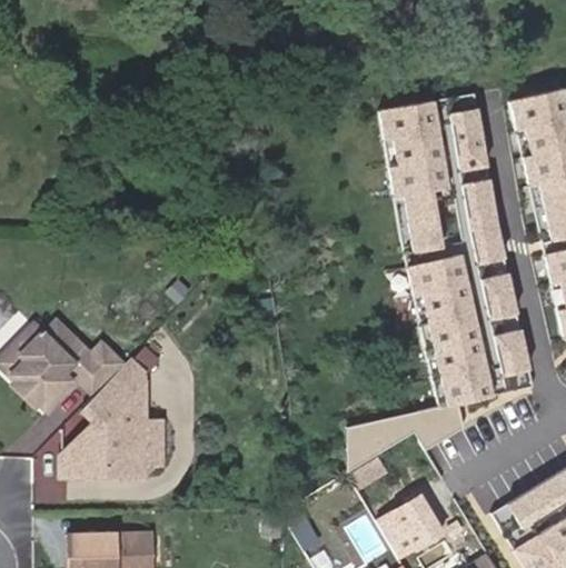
[(565,89),(510,101),(516,129),(526,127),(532,153),(523,156),(529,188),(539,186),(550,240),(565,237),(565,89)]
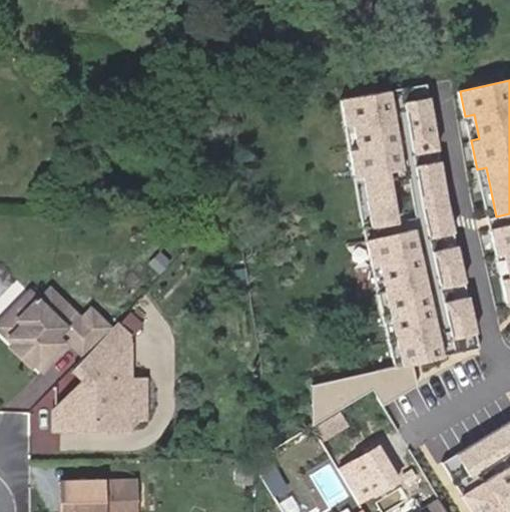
[(392,93),(341,102),(345,126),(354,125),(358,150),(350,151),(355,180),(364,179),(372,228),(398,223),(390,172),(404,170),(392,93)]
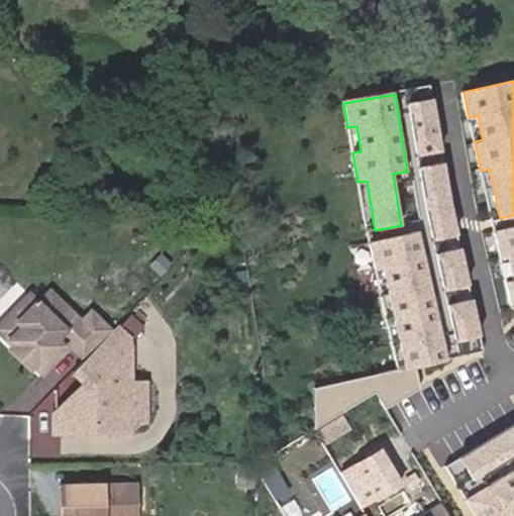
[(434,97),(407,103),(417,158),(445,152),(434,97)]
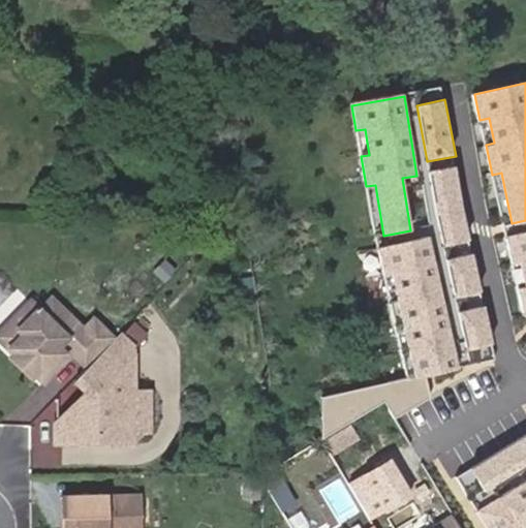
[(457,167),(431,174),(446,247),(472,242),(457,167)]
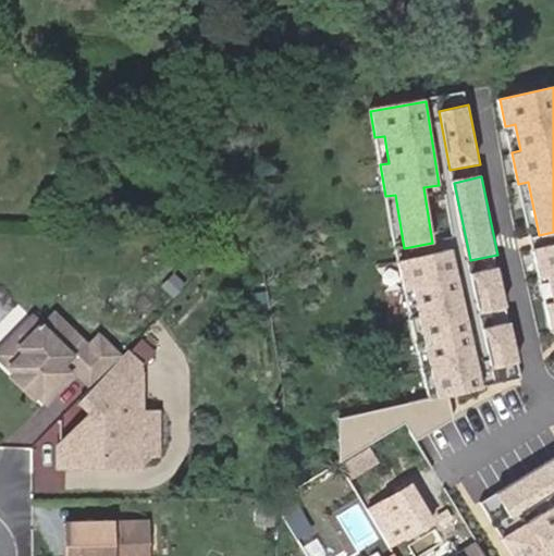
[(553,245),(533,249),(552,334),(553,334),(553,245)]
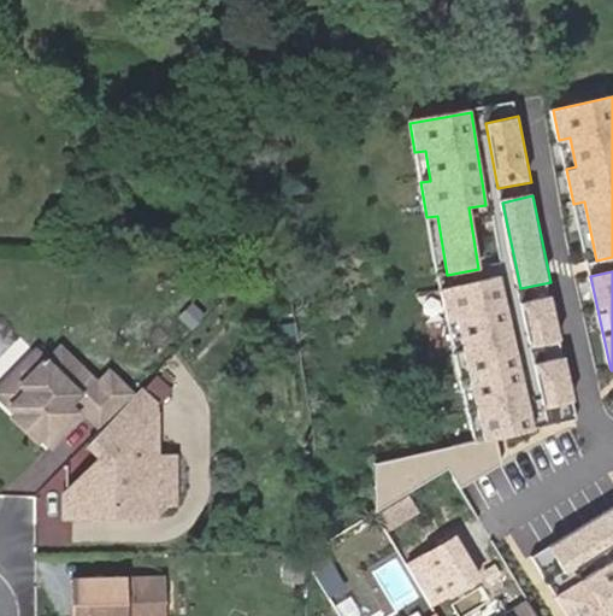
[(500,277),(441,292),(448,322),(458,320),(485,441),(536,429),(500,277)]
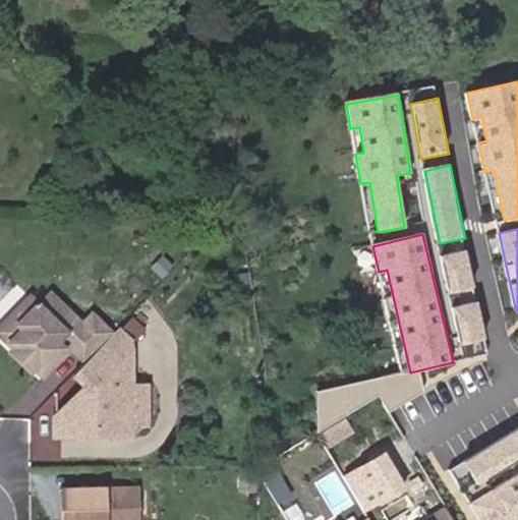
[(468,250),(441,255),(449,295),(475,290),(468,250)]
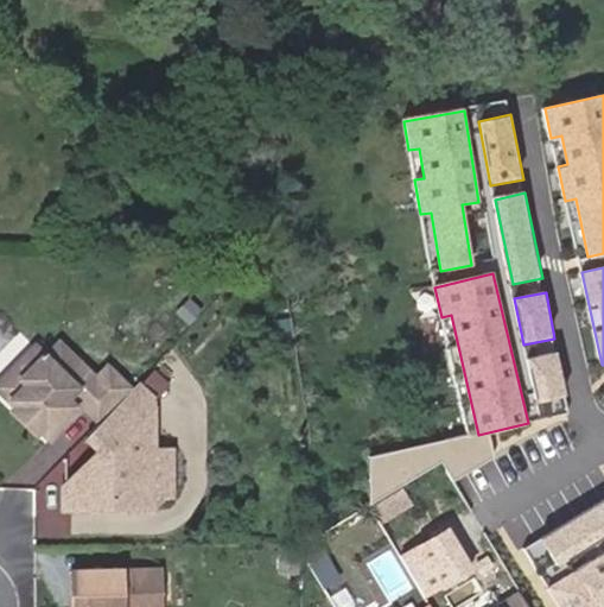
[(102,416),(133,384),(109,361),(99,373),(62,339),(49,352),(38,341),(14,365),(26,377),(11,393),(48,429),(75,400),(80,405),(86,399),(102,416)]
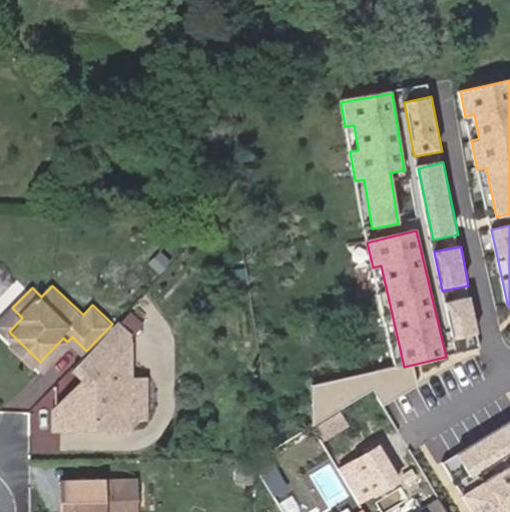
[(470,296),(444,301),(451,339),(477,334),(470,296)]
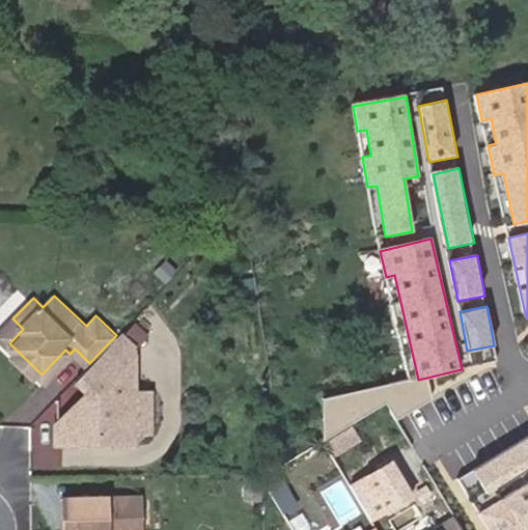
[(50,427),(50,448),(138,448),(138,440),(138,394),(138,335),(127,324),(116,335),(89,363),(75,379),(86,390),(50,427)]
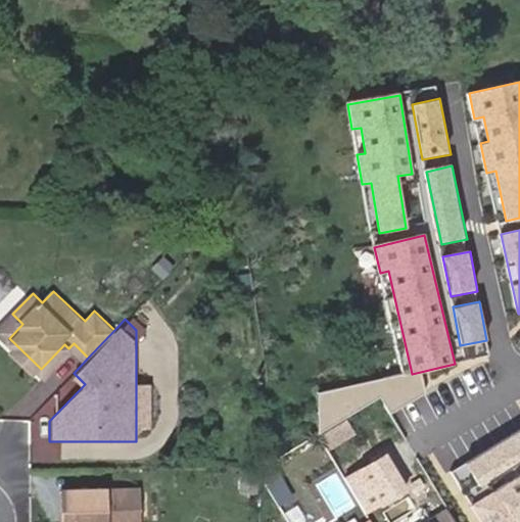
[(85,384),(74,373),(49,398),(49,421),(85,384)]
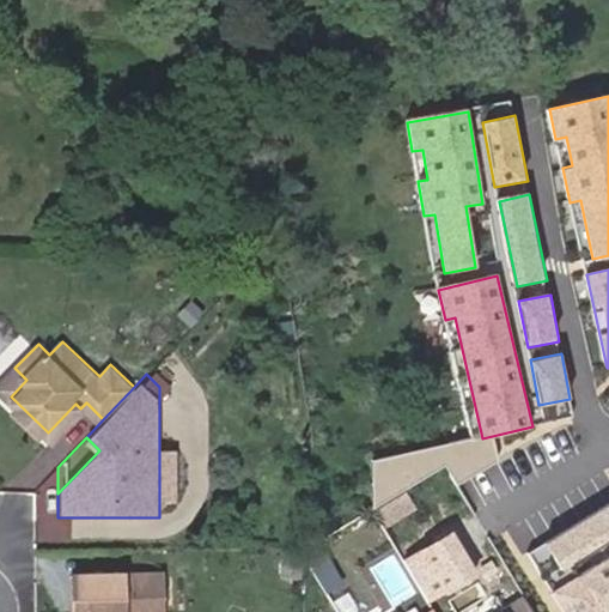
[(159,455),(159,508),(181,508),(181,454),(159,455)]
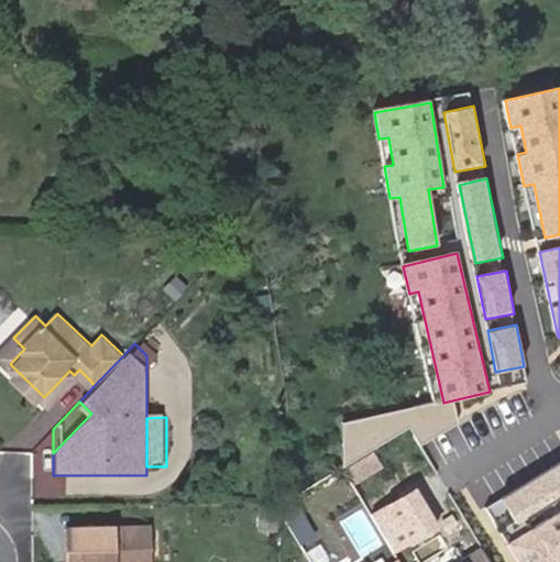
[(559,463),(501,499),(516,526),(559,498),(559,463)]
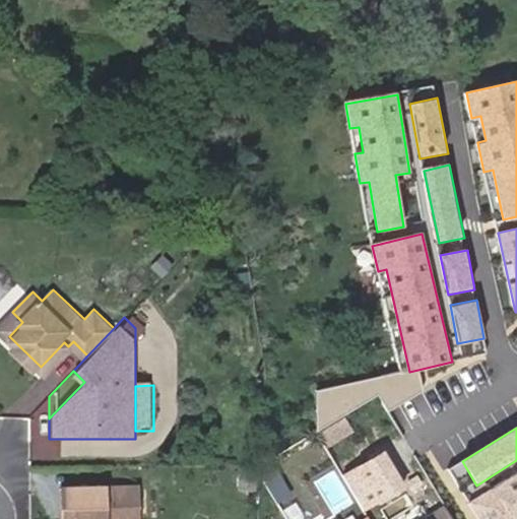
[(516,471),(467,502),(476,518),(516,518),(516,471)]
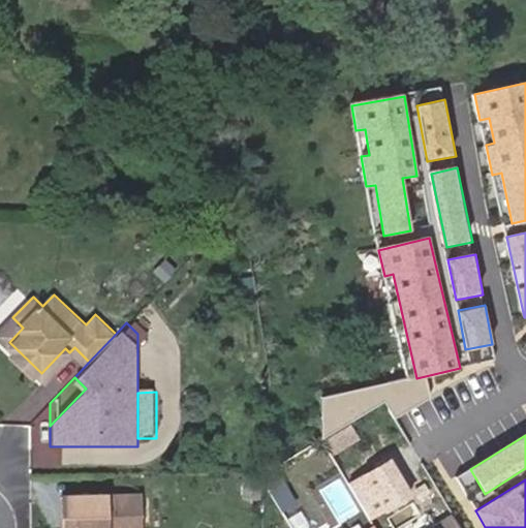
[(142,527),(143,495),(64,495),(63,527),(142,527)]
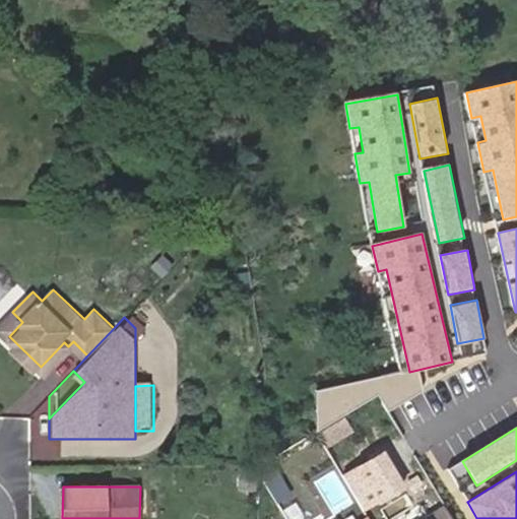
[(452,518),(445,507),(428,517),(428,518),(452,518)]
